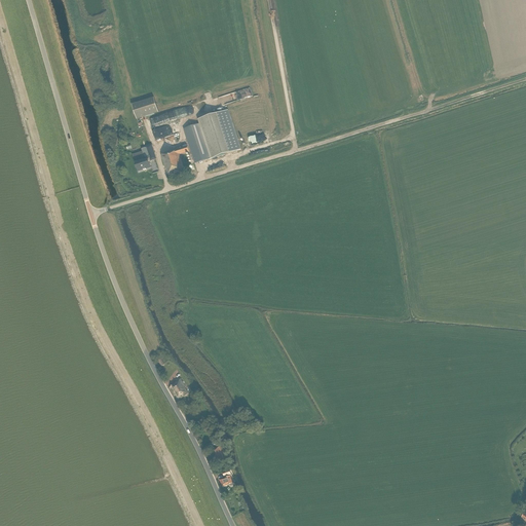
[(242,89),(243,95),(240,96),(241,97),(252,95),(251,87),(242,89)]
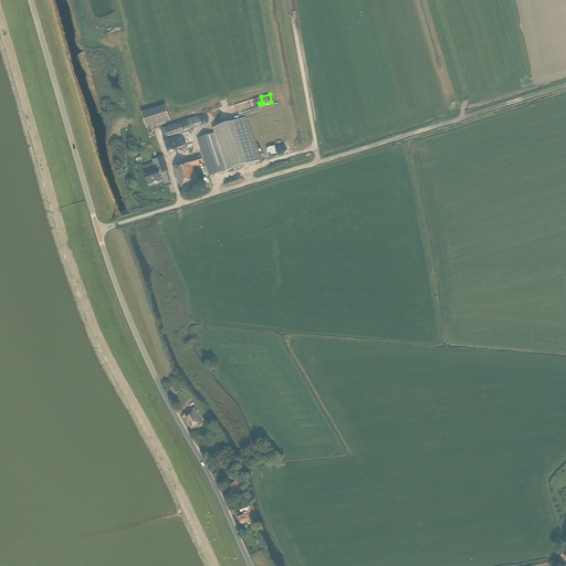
[(148,129),(171,122),(166,106),(143,114),(148,129)]
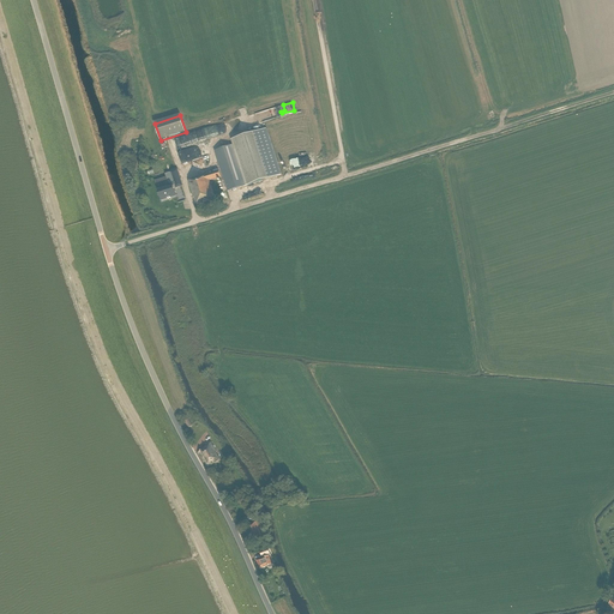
[(282,175),(266,128),(232,140),(234,145),(215,151),(228,192),(282,175)]
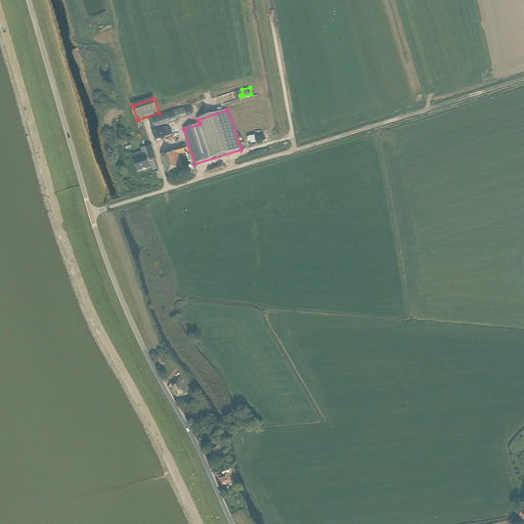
[(154,171),(159,170),(156,160),(157,160),(153,145),(141,148),(142,151),(132,155),(134,162),(144,159),(144,158),(146,158),(148,157),(149,159),(150,162),(154,171)]
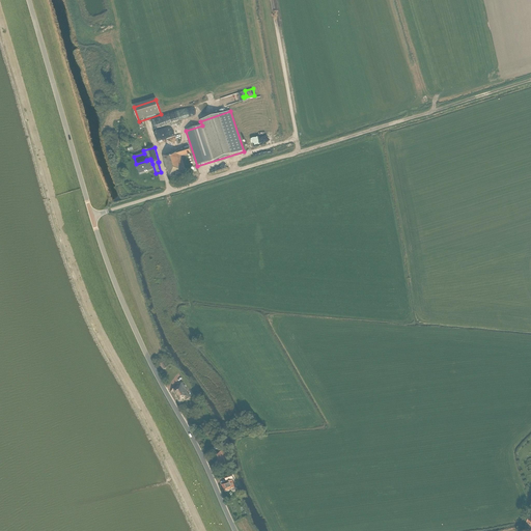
[(168,156),(163,157),(167,171),(168,171),(170,176),(186,172),(182,157),(191,154),(190,147),(167,155),(168,156)]
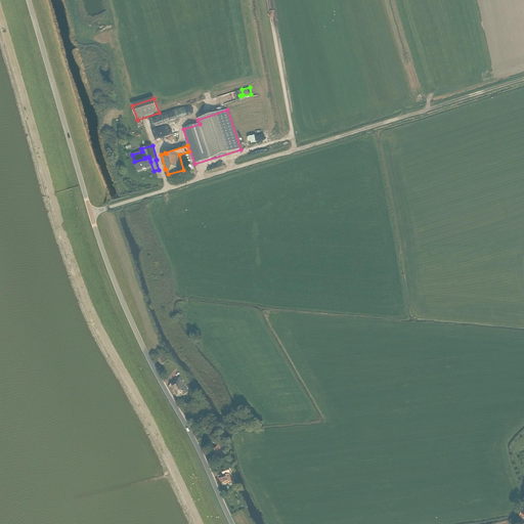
[(149,159),(148,157),(146,158),(146,159),(135,163),(138,171),(150,168),(148,159),(149,159)]
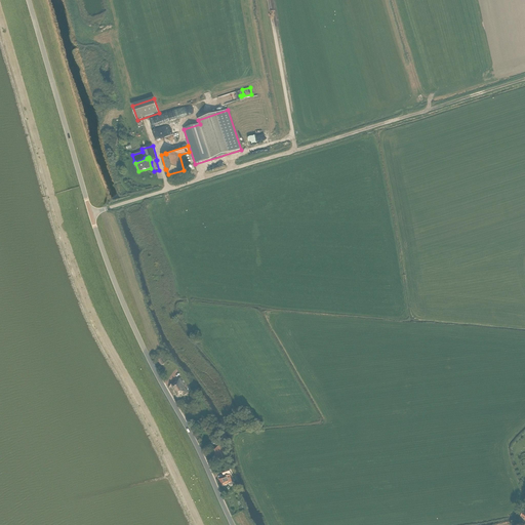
[(186,387),(180,378),(169,388),(174,396),(175,395),(178,399),(188,393),(185,388),(186,387)]
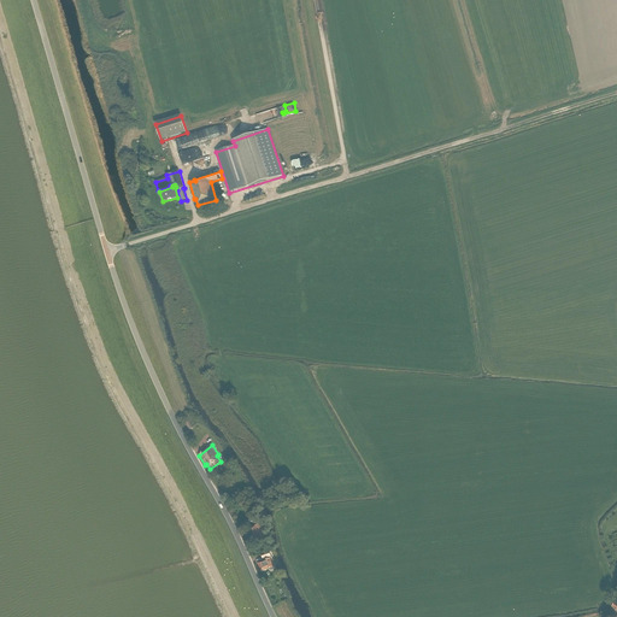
[(263,532),(259,524),(250,529),(252,535),(263,532)]
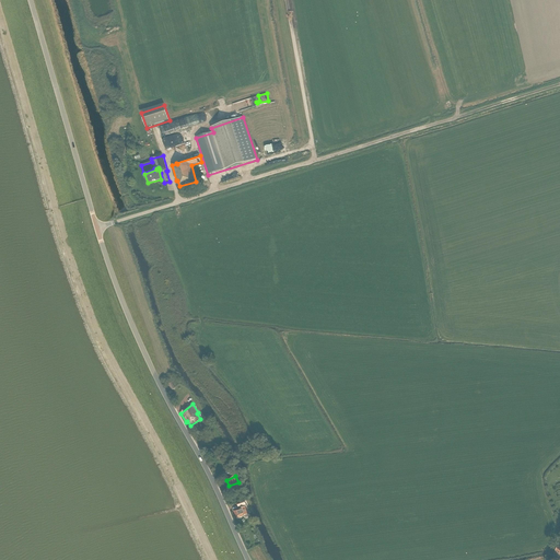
[(229,486),(232,492),(241,488),(238,482),(229,486)]
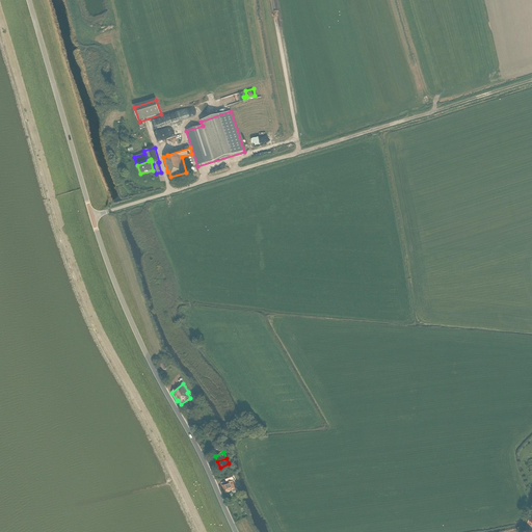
[(225,494),(234,489),(236,489),(233,482),(222,486),(225,494)]
